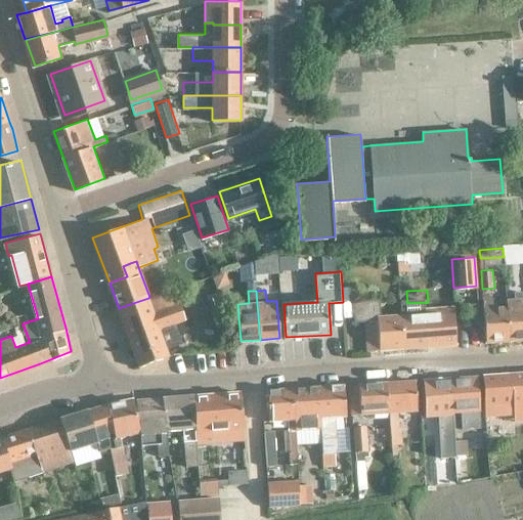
[(522,293),(516,294),(516,300),(508,301),(509,307),(511,340),(522,339),(522,293)]
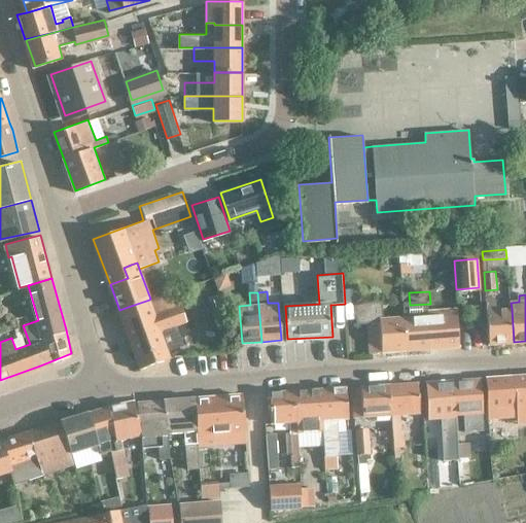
[(208,300),(214,317),(226,313),(220,295),(208,300)]
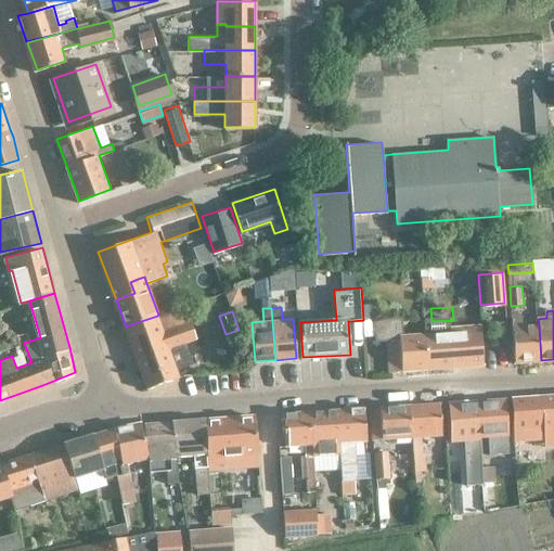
[(522,311),(512,312),(515,362),(541,360),(539,325),(523,327),(522,311)]
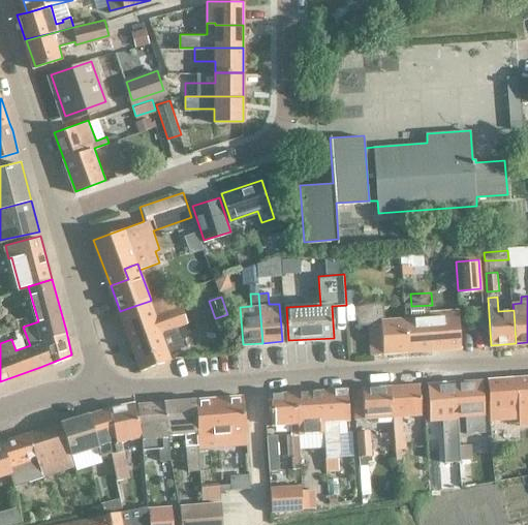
[(171,358),(168,350),(184,345),(177,326),(187,321),(181,305),(155,315),(150,301),(131,307),(120,311),(141,369),(171,358)]
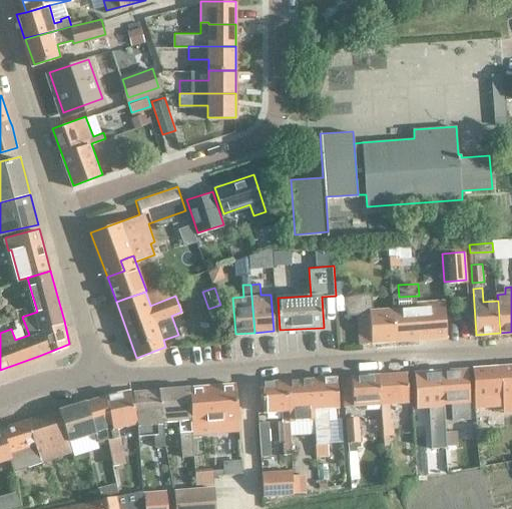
[(396,341),(394,307),(374,308),(373,292),(348,294),(349,315),(358,315),(360,343),(396,341)]
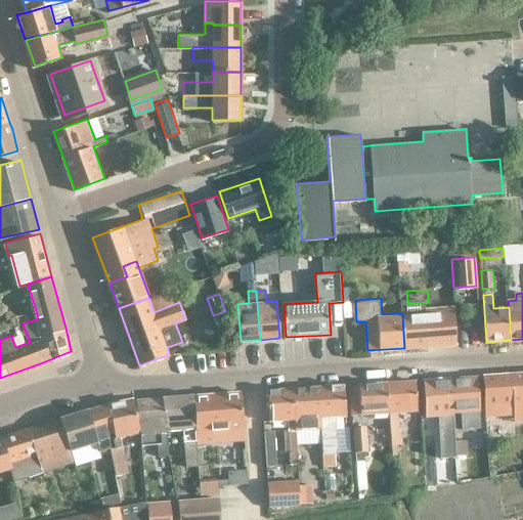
[(402,313),(404,348),(456,344),(454,305),(426,307),(426,311),(402,313)]
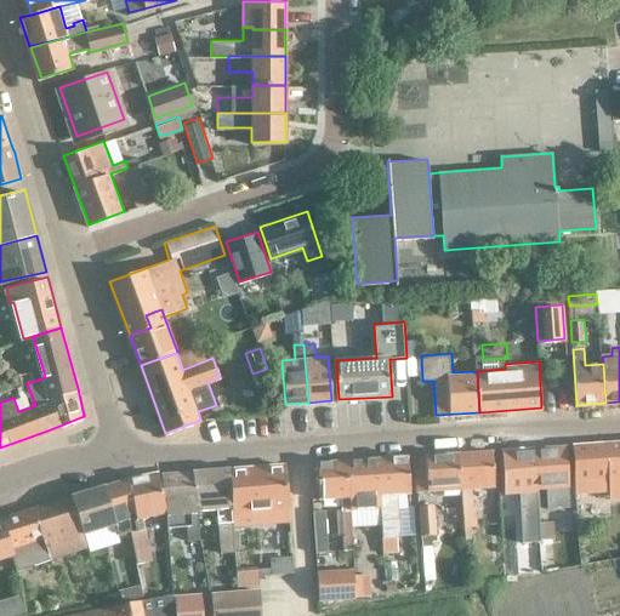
[(619,439),(573,443),(575,478),(575,491),(610,489),(609,482),(619,479),(619,439)]
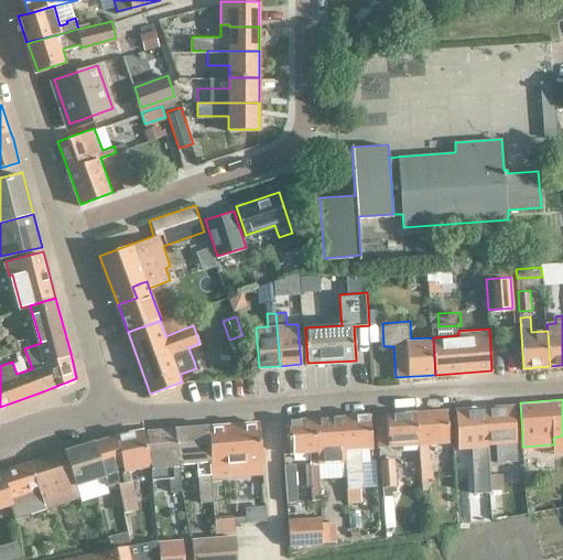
[(518,458),(515,404),(486,405),(488,441),(496,441),(498,459),(518,458)]
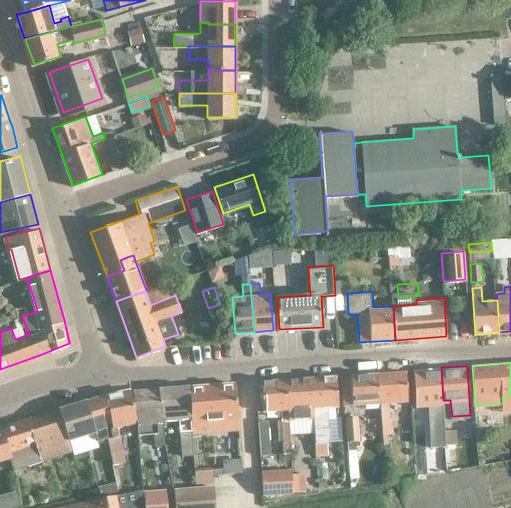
[(443,400),(441,367),(415,369),(418,404),(436,402),(437,411),(432,411),(434,434),(428,435),(430,470),(448,468),(446,442),(445,428),(443,400)]
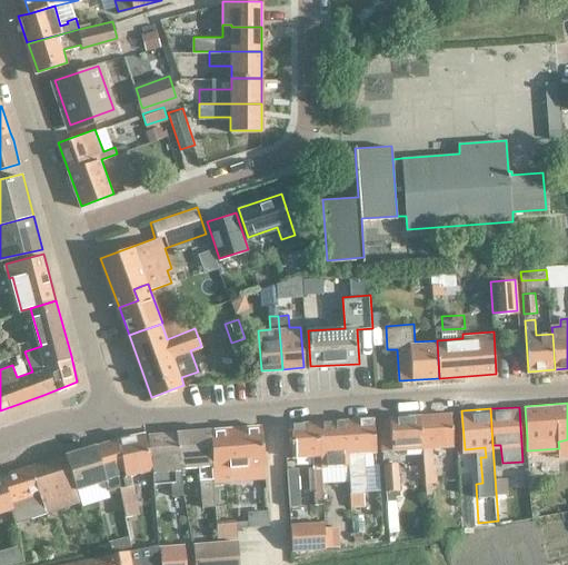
[(421,413),(424,445),(426,481),(436,479),(435,463),(432,463),(431,445),(454,443),(451,410),(421,413)]
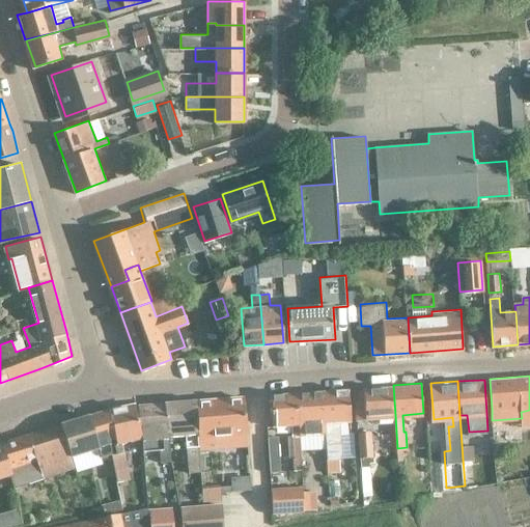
[(395,415),(393,385),(356,388),(357,413),(366,412),(366,417),(395,415)]
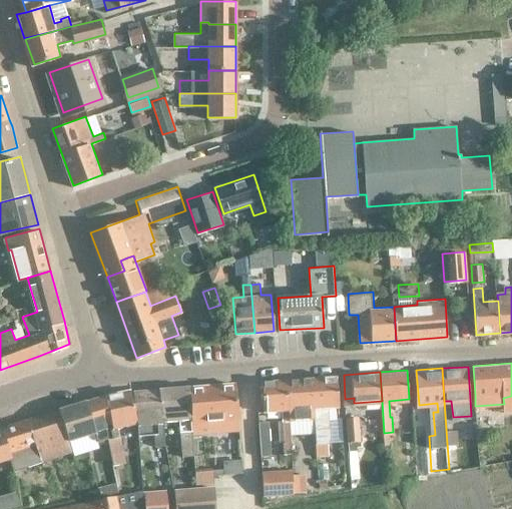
[(312,377),(315,416),(318,453),(330,452),(329,440),(331,440),(329,405),(340,404),(338,375),(312,377)]
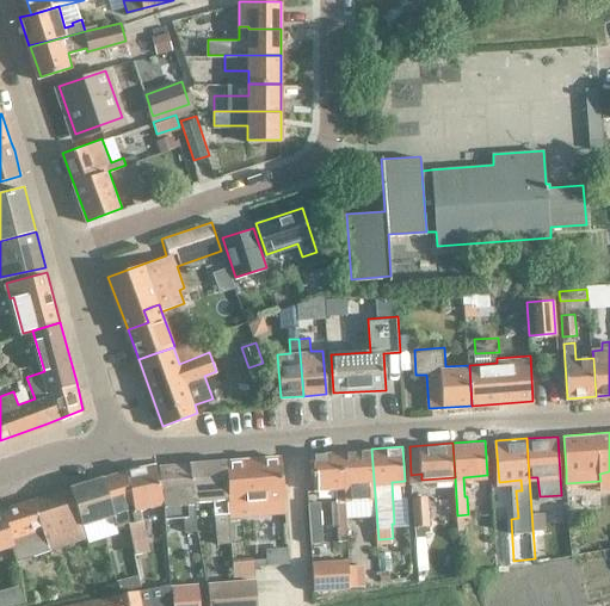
[(375,495),(371,449),(343,450),(346,498),(349,498),(350,500),(367,499),(367,496),(375,495)]
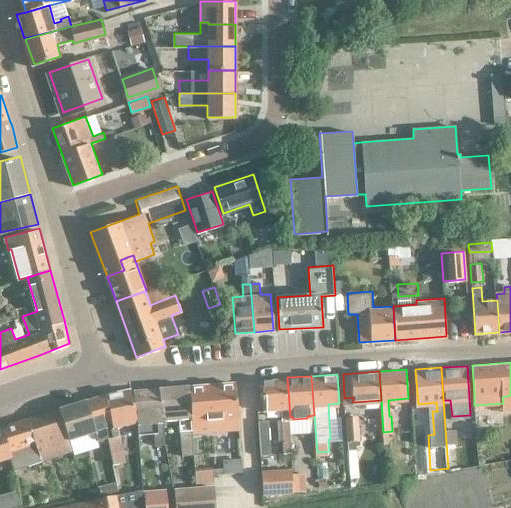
[(290,417),(287,377),(262,379),(264,409),(282,408),(283,417),(284,448),(291,448),(290,417)]
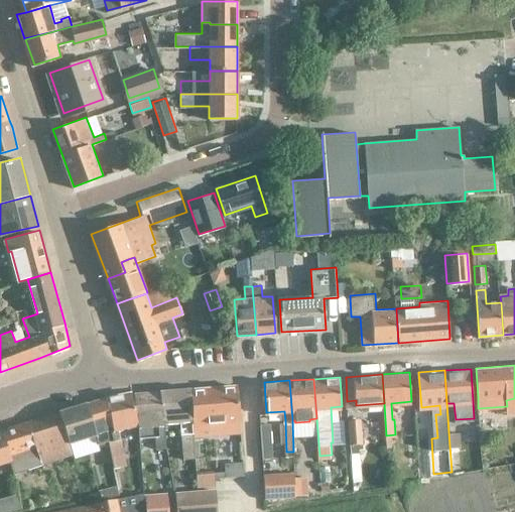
[(196,432),(196,433),(212,432),(211,422),(241,420),(239,384),(191,387),(196,432)]
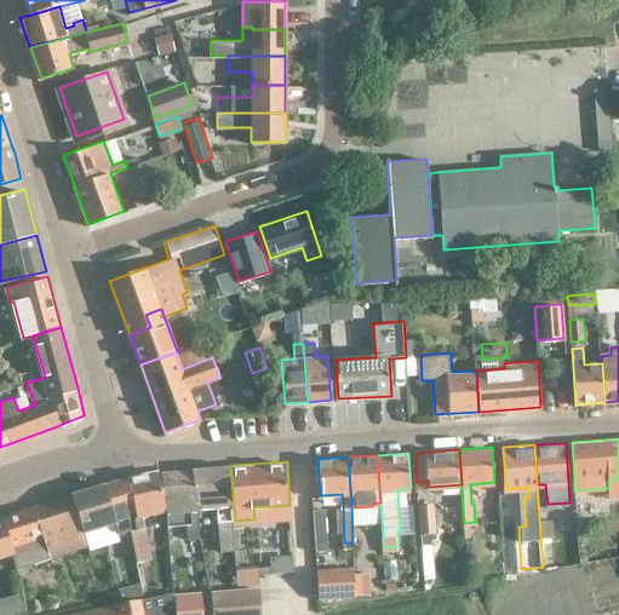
[(230,465),(194,469),(196,506),(199,518),(198,507),(217,505),(221,550),(235,550),(233,521),(235,519),(230,465)]
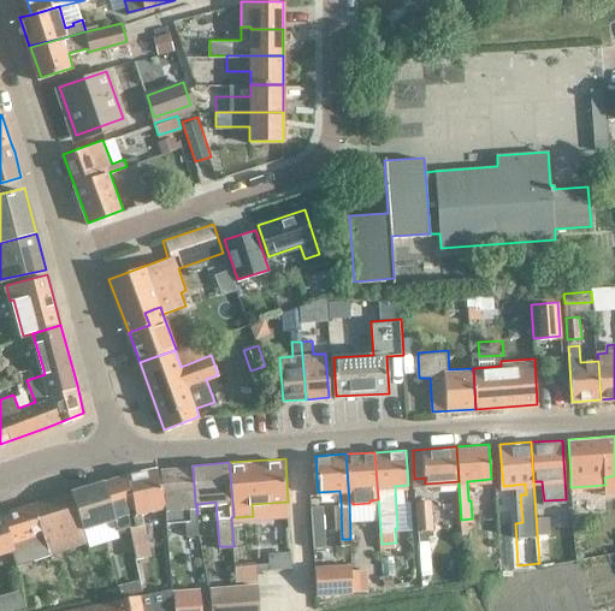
[(157,466),(153,467),(128,472),(136,508),(128,511),(131,527),(134,541),(149,539),(143,510),(166,505),(157,466)]
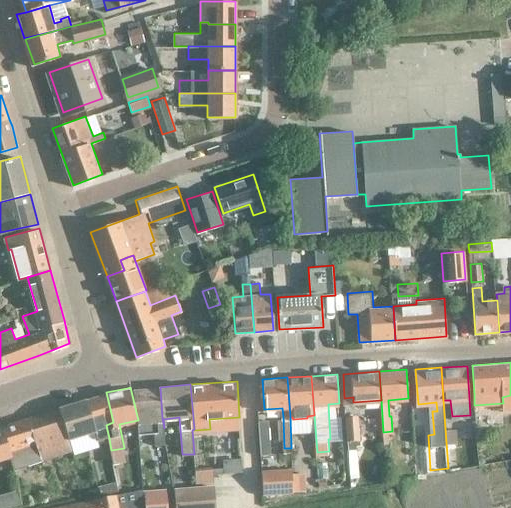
[(136,389),(133,389),(138,420),(138,433),(155,432),(156,442),(165,441),(164,428),(162,418),(160,387),(136,389)]
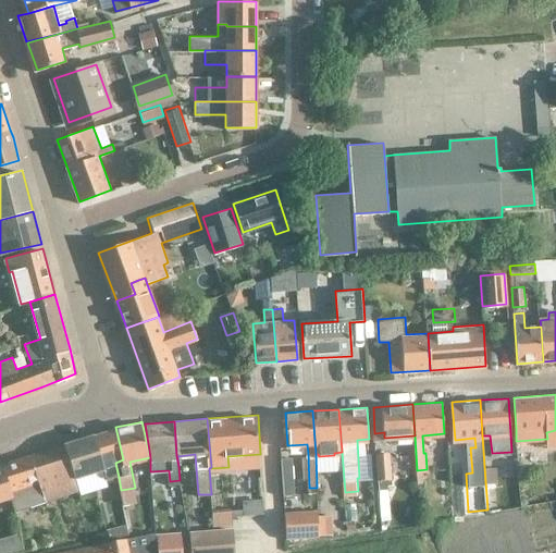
[(123,459),(115,427),(64,443),(75,477),(103,468),(108,480),(119,477),(115,463),(123,459)]
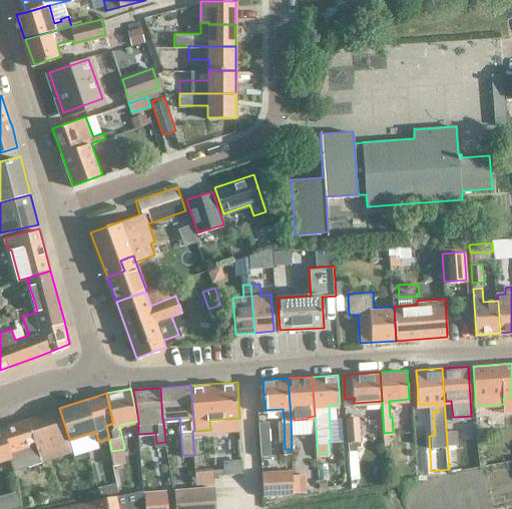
[(69,439),(59,408),(2,426),(10,450),(14,468),(73,450),(69,439)]
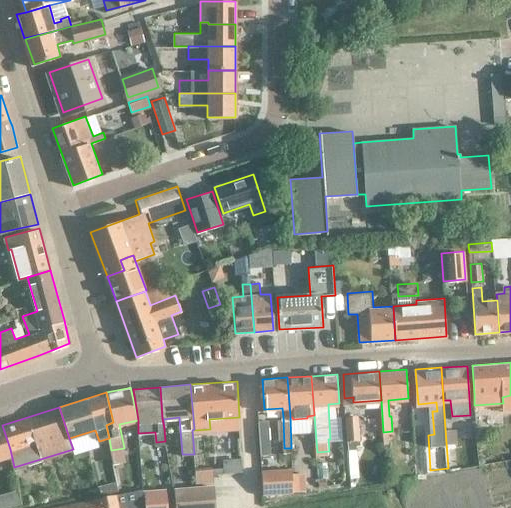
[(346,416),(347,441),(360,440),(358,415),(346,416)]
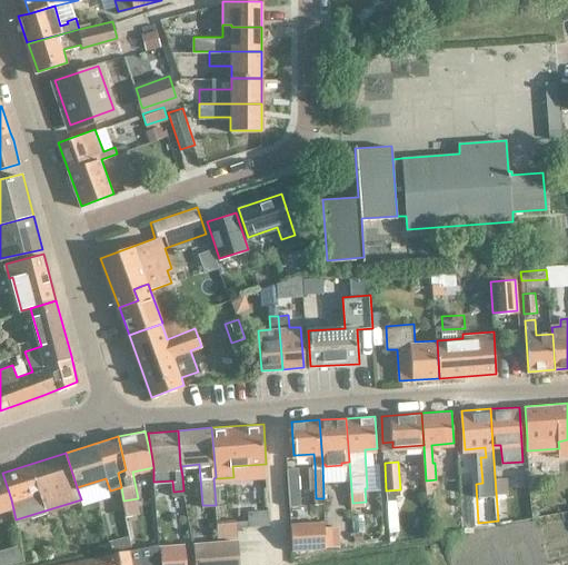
[(301,501),(301,486),(300,471),(288,472),(290,503),(301,501)]
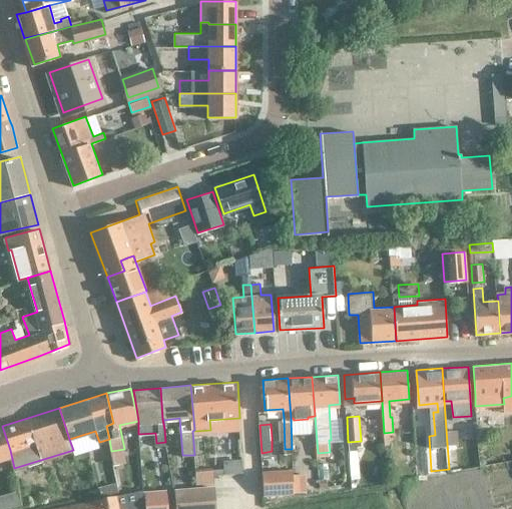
[(0,426),(0,459),(10,456),(14,468),(10,450),(2,426),(0,426)]
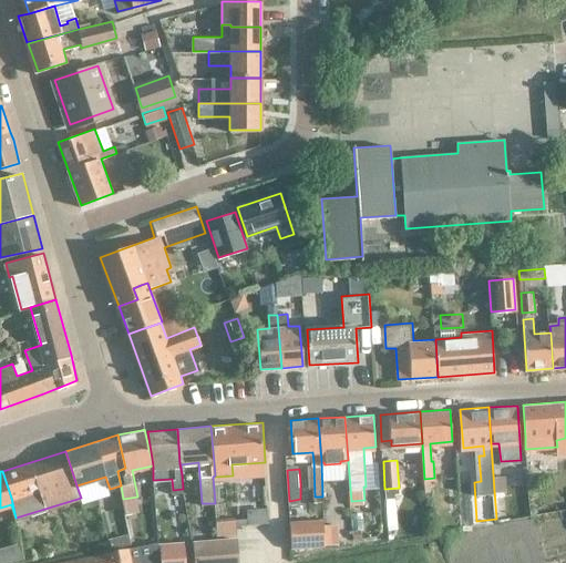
[(493,474),(494,490),(507,490),(506,473),(493,474)]
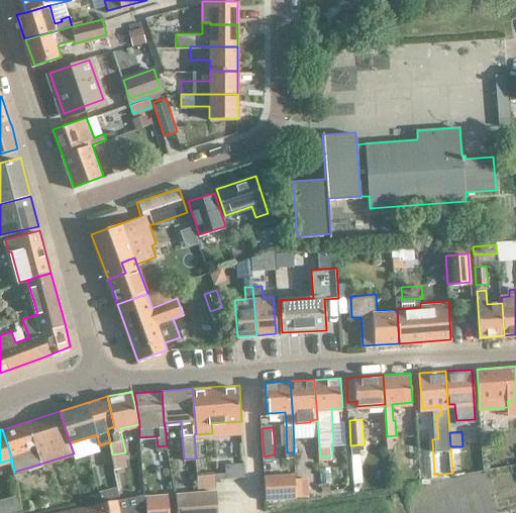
[(294,473),(264,475),(266,499),(296,497),(296,495),(308,495),(307,477),(295,477),(294,473)]
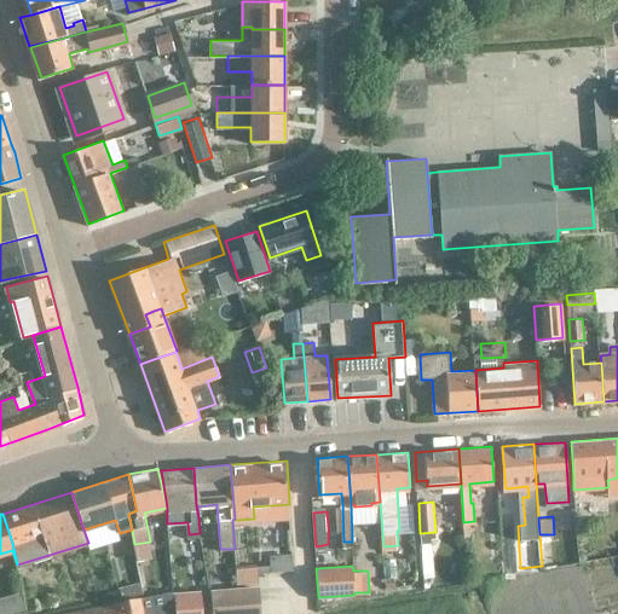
[(261,613),(259,584),(235,586),(237,613),(261,613)]
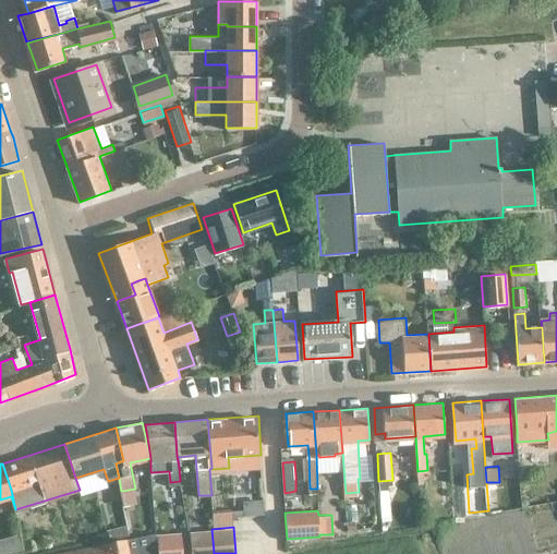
[(214,553),(212,529),(191,531),(192,553),(214,553)]
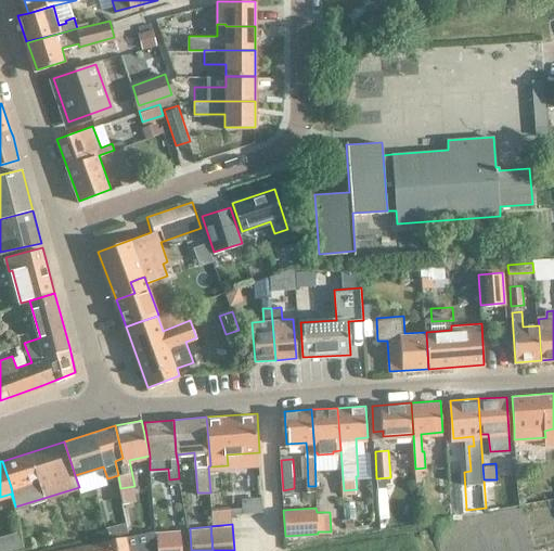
[(22,529),(0,535),(0,549),(26,543),(22,529)]
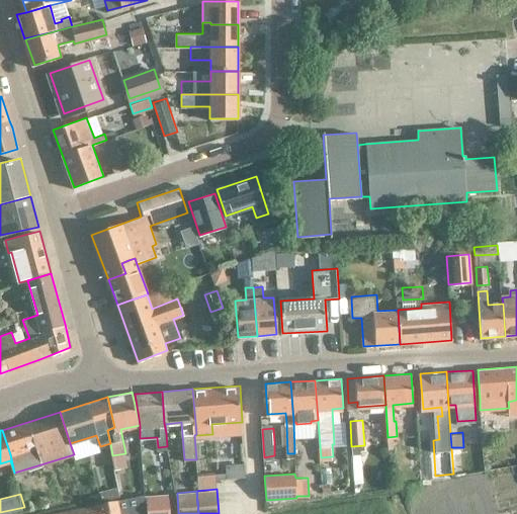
[(146,513),(144,494),(117,498),(96,503),(98,513),(146,513)]
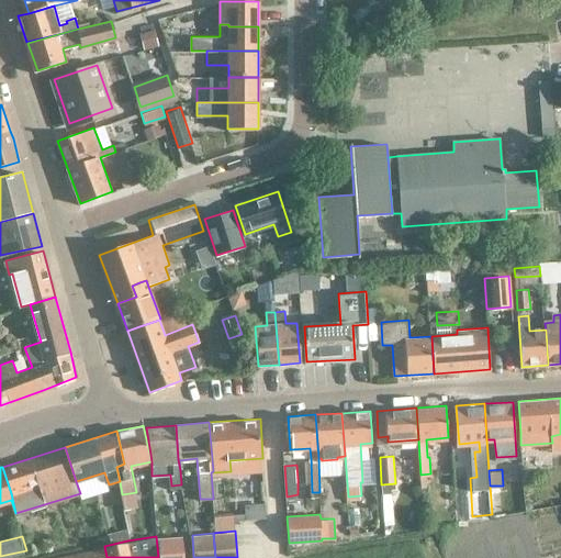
[(183,557),(182,536),(157,538),(158,557),(183,557)]
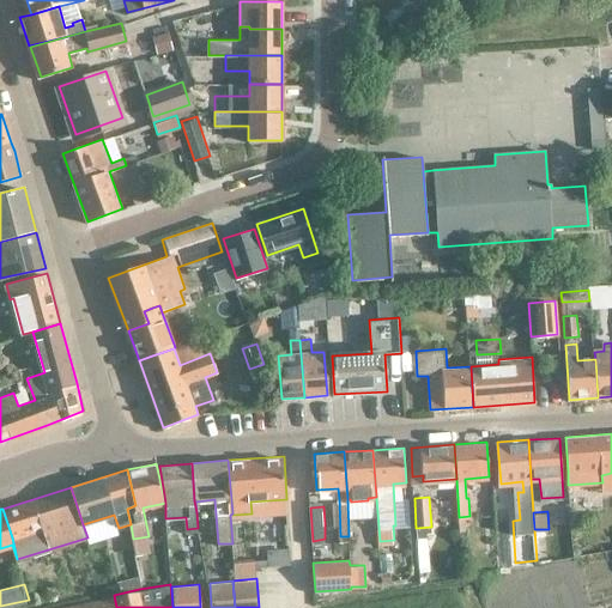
[(116,607),(114,595),(84,601),(85,607),(116,607)]
